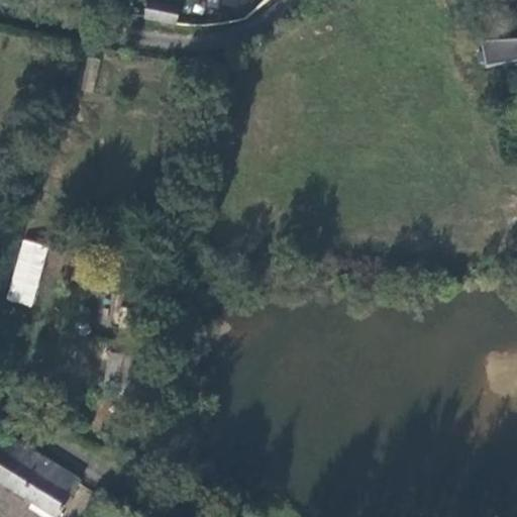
[(145,15),(177,23),(180,10),(148,3),(145,15)]
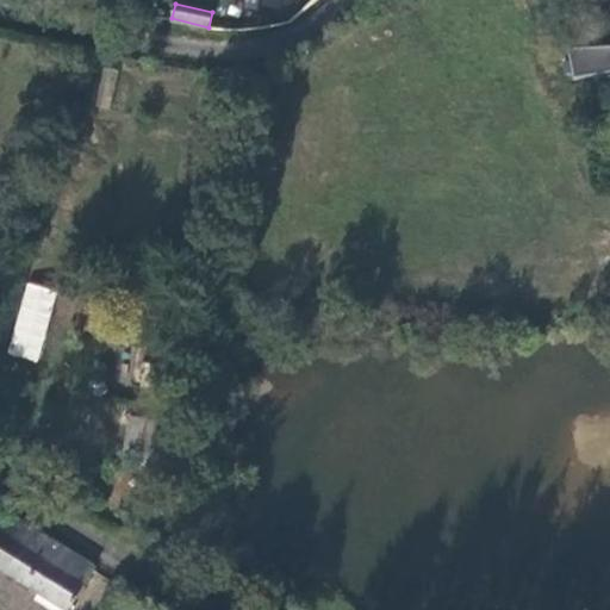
[(609,37),(572,37),(576,58),(577,66),(609,62),(609,37)]
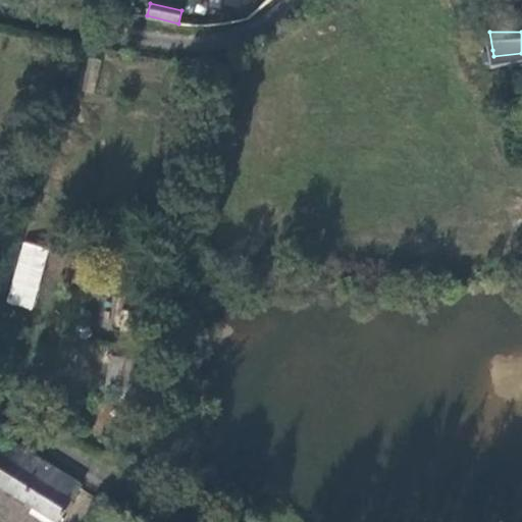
[(21,241),(5,302),(33,309),(48,248),(21,241)]
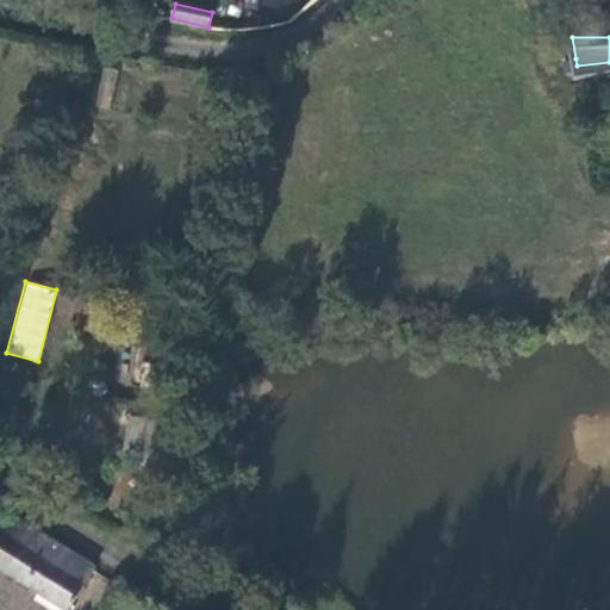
[(131,456),(156,464),(163,428),(138,421),(131,456)]
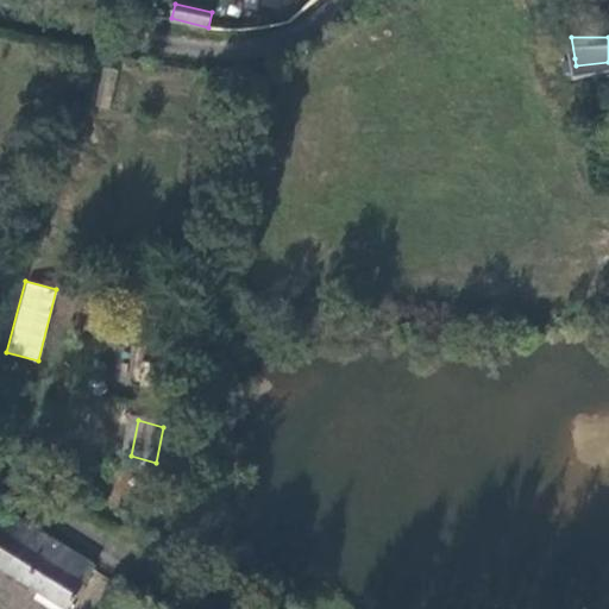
[(0,520),(0,567),(62,608),(67,608),(92,565),(7,510),(0,520)]
